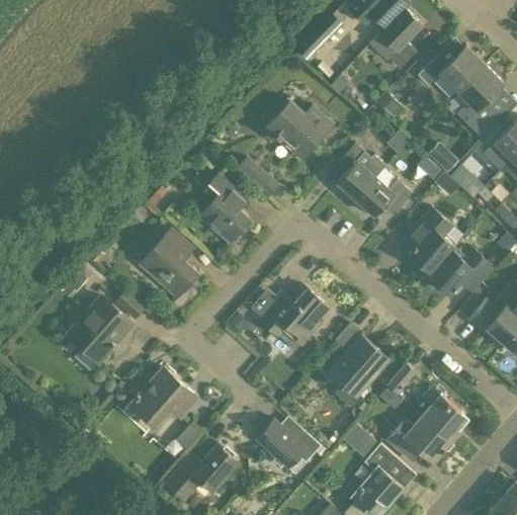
[(406,0),(356,0),(348,9),(366,27),(374,18),(384,29),(405,10),(411,4),(406,0)]
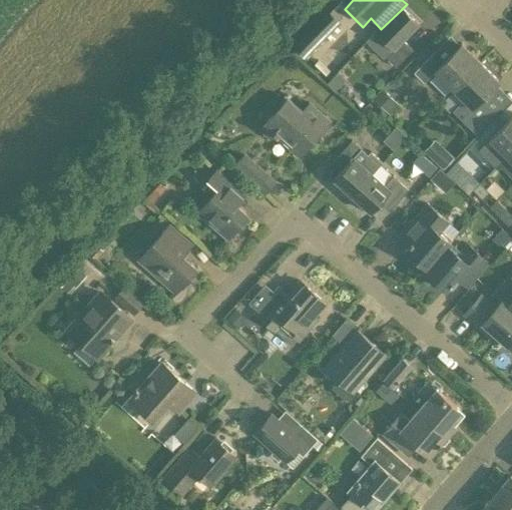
[(401,10),(381,29),(376,34),(393,52),(386,59),(396,70),(414,52),(404,42),(419,27),(401,10)]
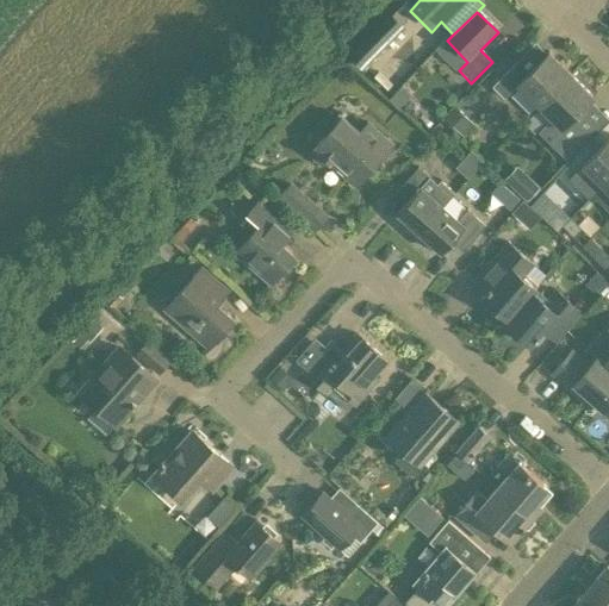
[(392,18),(360,50),(350,61),(362,72),(403,29),(392,18)]
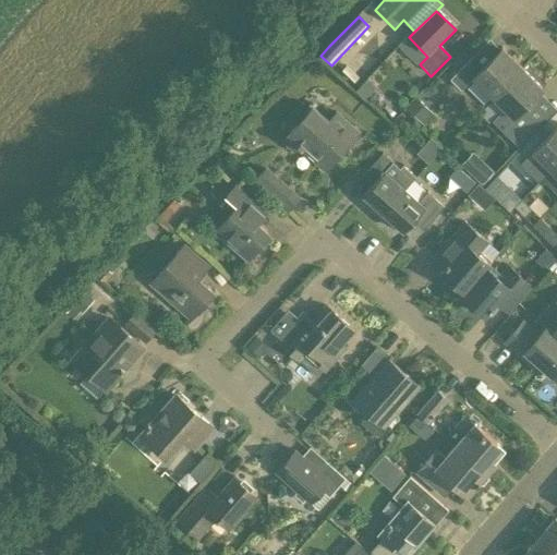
[(501,51),(487,65),(476,56),(451,82),(463,93),(474,81),(494,100),(522,71),(501,51)]
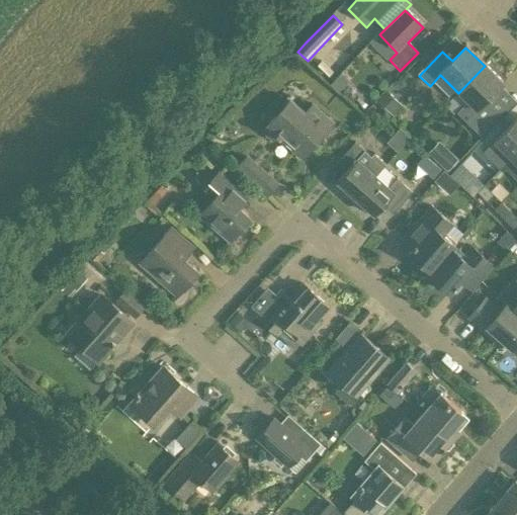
[(458,93),(468,103),(457,114),(484,140),(505,117),(489,101),(504,86),(485,66),(458,93)]
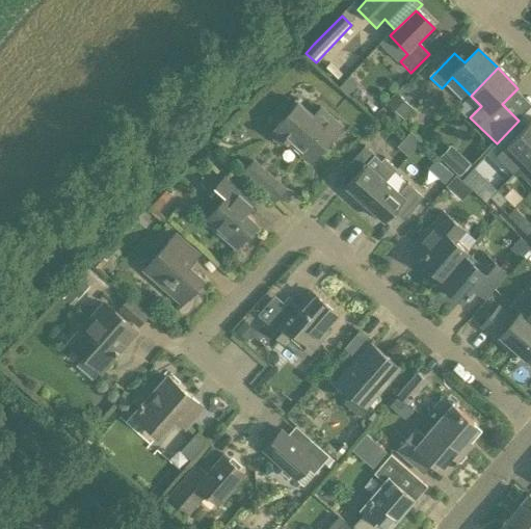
[(390,106),(404,122),(415,112),(399,97),(390,106)]
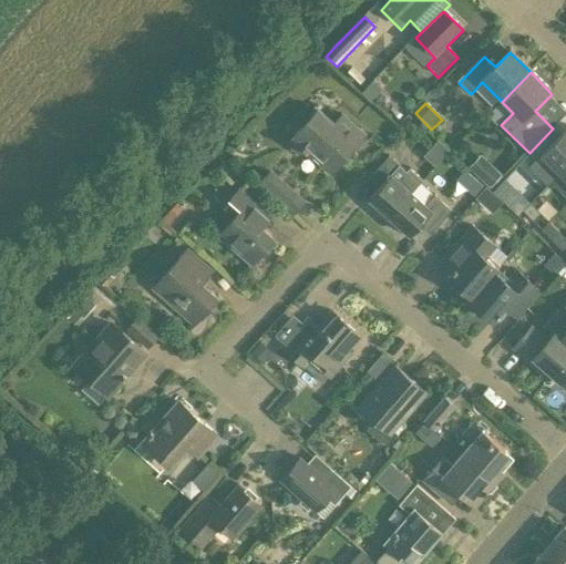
[(304,153),(319,167),(318,167),(331,178),(367,137),(342,115),(335,124),(318,110),(286,146),(299,159),(304,153)]
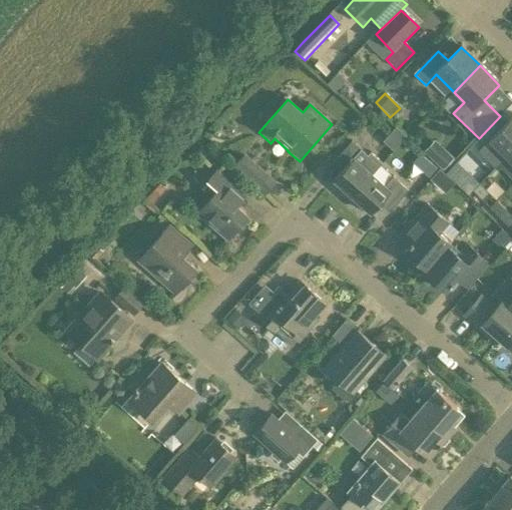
[(507,159),(511,153),(511,118),(489,142),(507,159)]
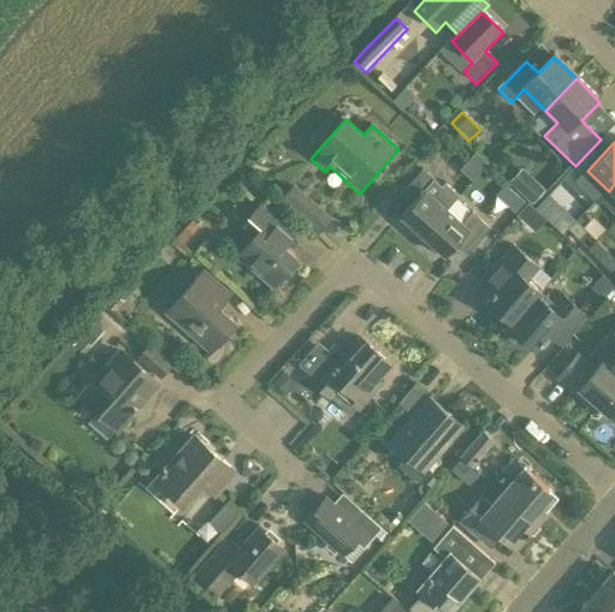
[(475,182),(488,162),(474,154),(462,173),(475,182)]
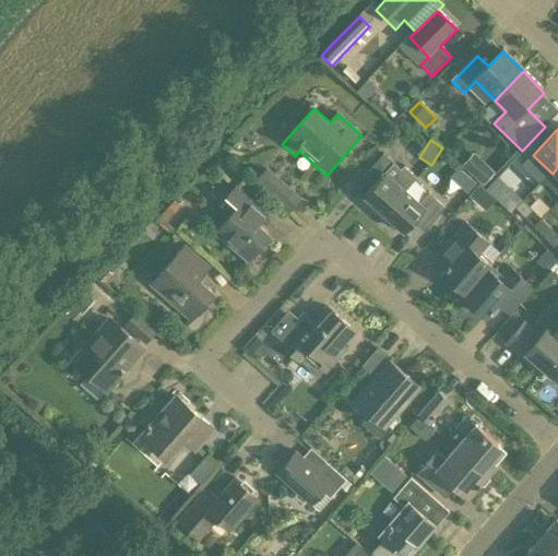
[(394,165),(386,175),(364,199),(377,210),(372,214),(380,221),(405,192),(417,179),(404,167),(401,172),(394,165)]
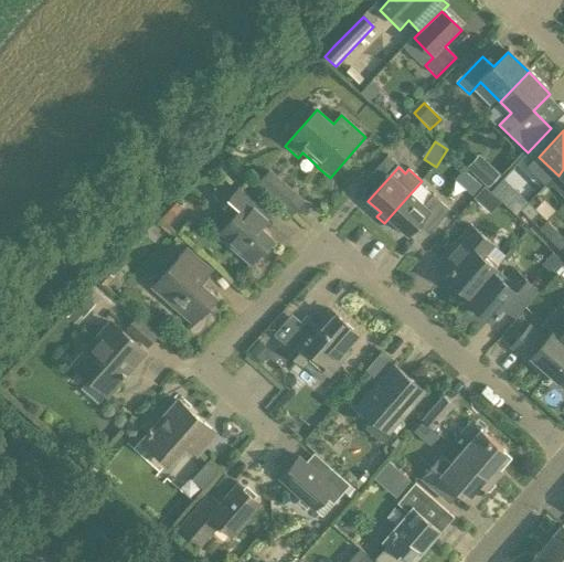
[(490,167),(478,179),(486,187),(489,189),(501,177),(490,167)]
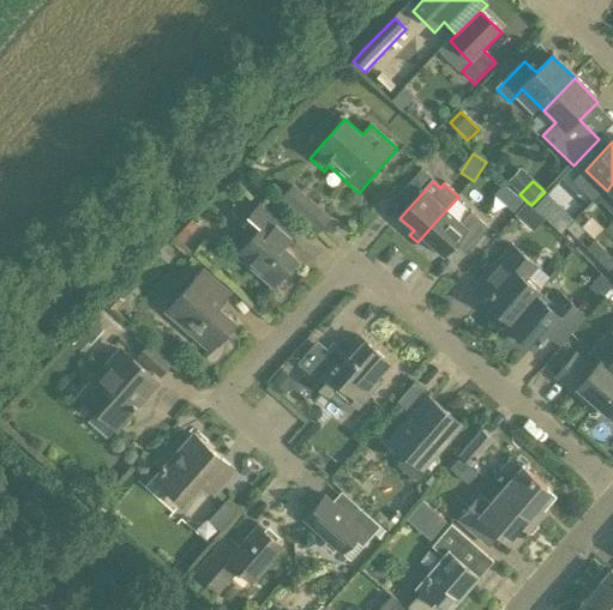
[(332,221),(294,185),(278,201),(317,236),(332,221)]
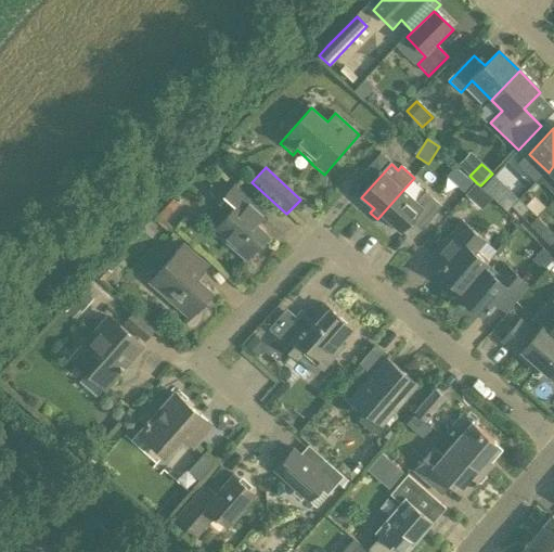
[(463,197),(474,185),(467,179),(456,191),(463,197)]
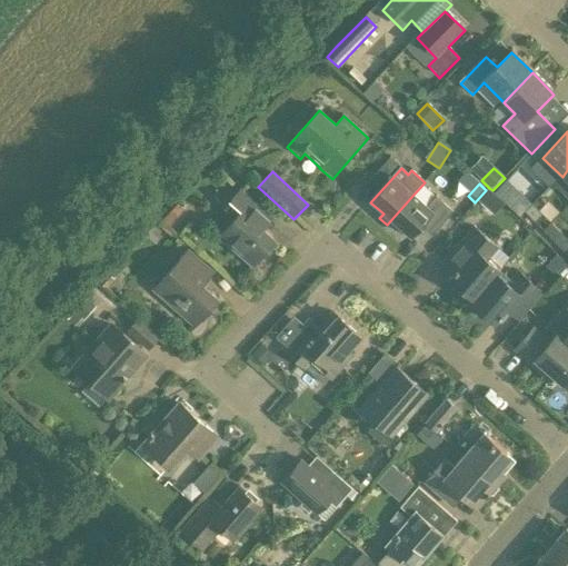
[(489,188),(477,199),(495,216),(506,205),(489,188)]
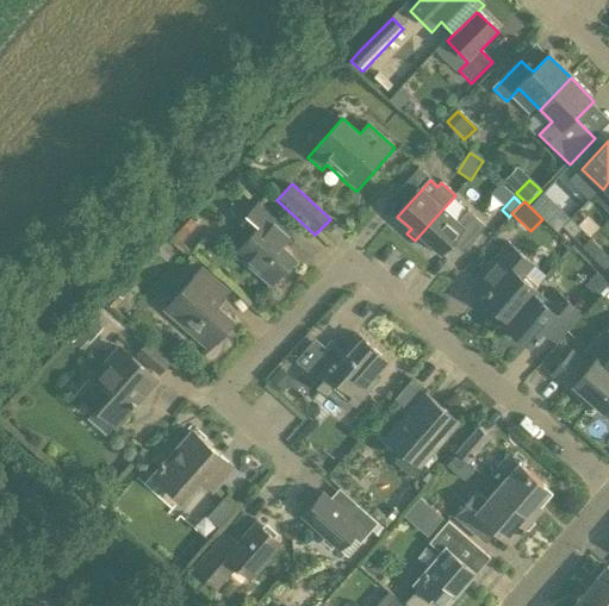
[(271,287),(296,261),(281,248),(292,237),(258,206),(248,218),(260,227),(235,256),(271,287)]
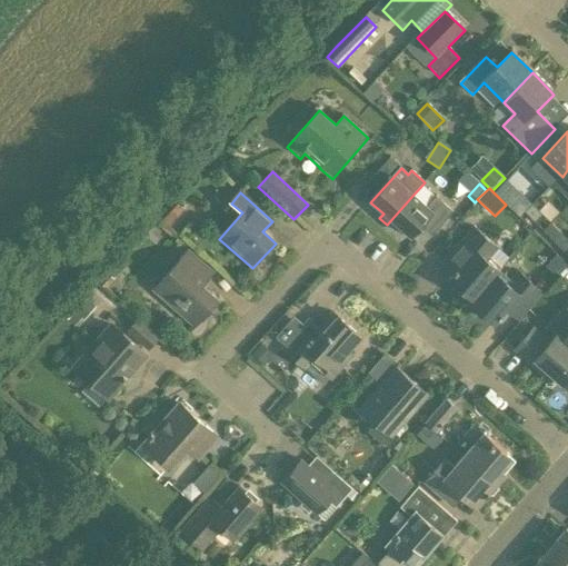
[(412,196),(387,225),(396,232),(399,228),(411,239),(422,228),(432,237),(454,212),(436,197),(426,208),(412,196)]
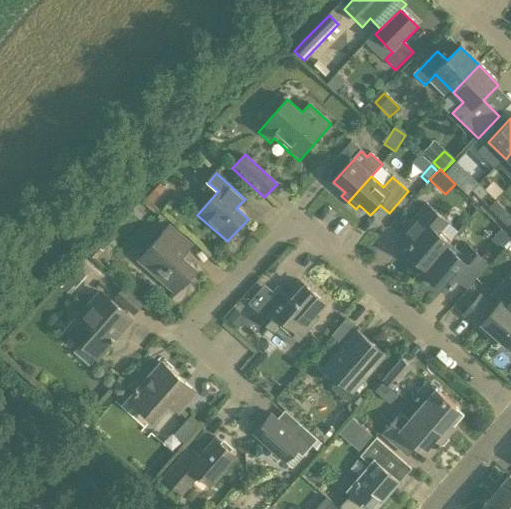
[(464,183),(482,202),(489,195),(479,185),(471,176),(464,183)]
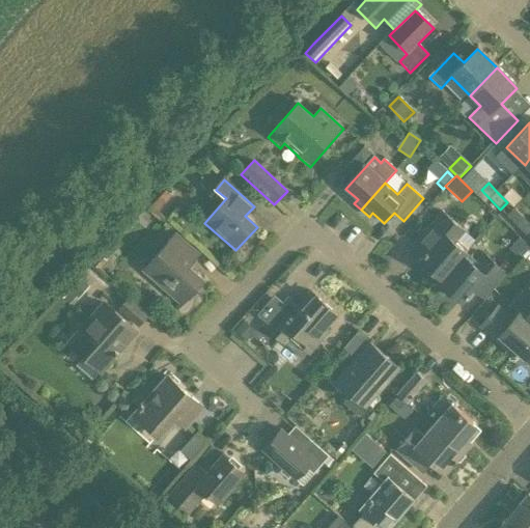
[(515,210),(508,217),(517,225),(524,218),(515,210)]
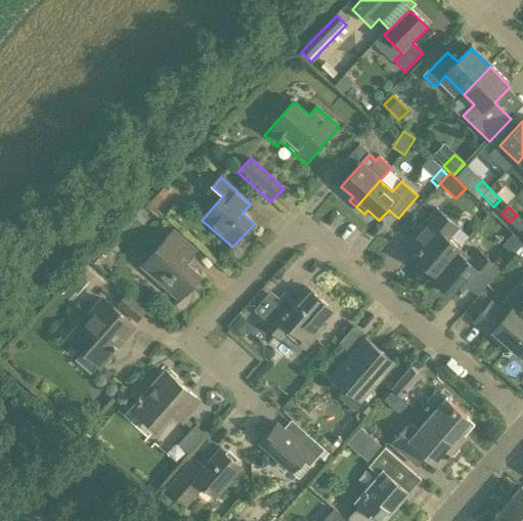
[(460,251),(449,242),(460,229),(437,209),(413,235),(425,246),(415,258),(436,276),(456,254),(460,251)]
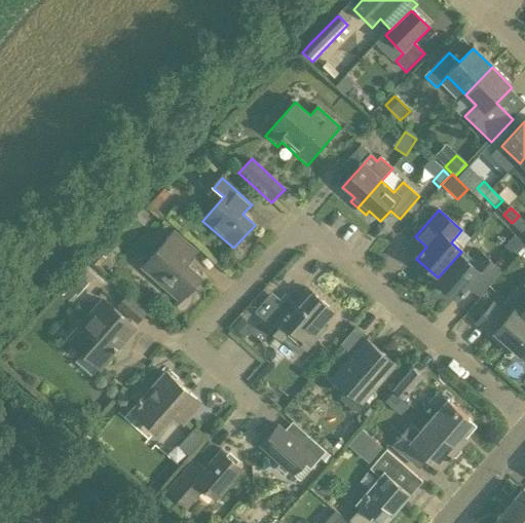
[(162,245),(163,246),(142,269),(180,303),(201,279),(188,267),(199,254),(174,232),(162,245)]
